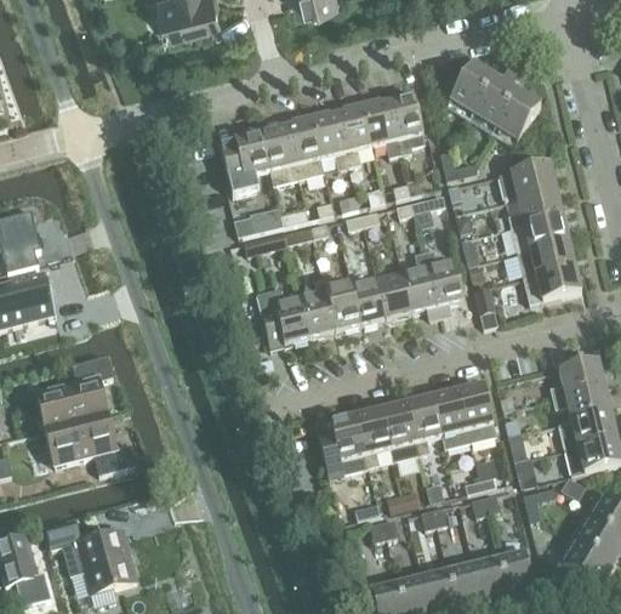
[(166,32),(218,20),(214,0),(159,0),(166,32)]
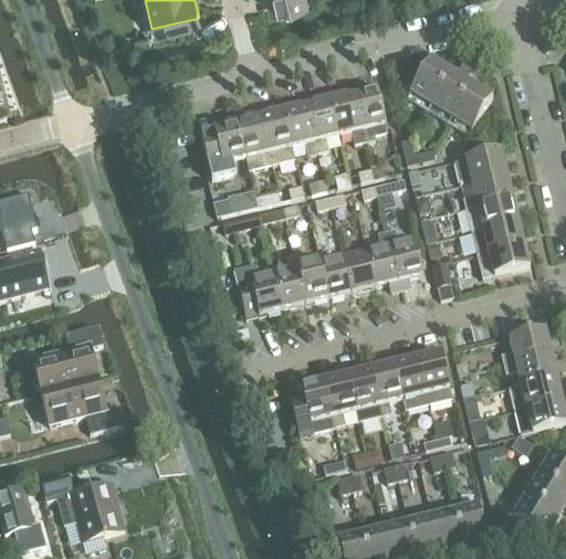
[(407,97),(428,109),(451,71),(430,59),(420,74),(415,71),(397,75),(401,94),(407,97)]
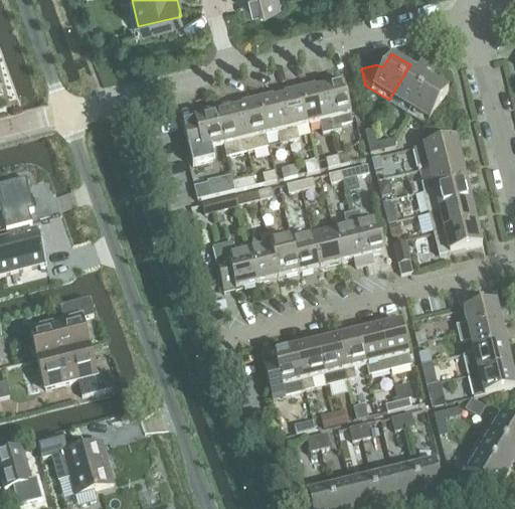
[(414,67),(410,64),(389,100),(407,111),(428,75),(423,72),(428,63),(428,60),(423,57),(420,58),(414,67)]
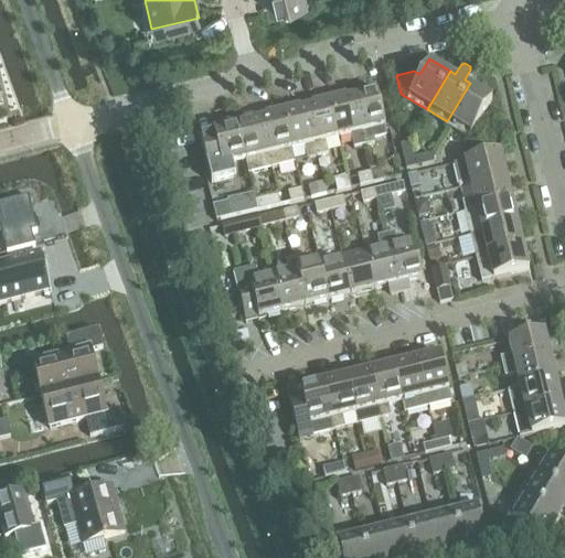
[(491,96),(470,83),(447,121),(468,135),(491,96)]
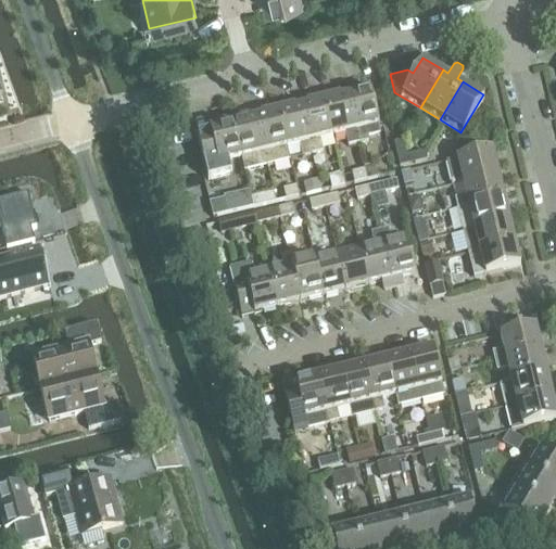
[(353,90),(346,91),(358,138),(369,136),(368,132),(381,129),(378,119),(370,86),(369,84),(359,86),(355,87),(353,90)]
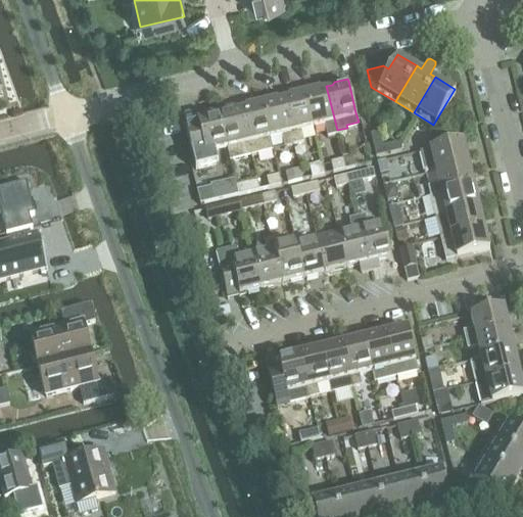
[(313,124),(325,121),(327,133),(337,130),(326,86),(320,88),(317,86),(304,89),(313,124)]
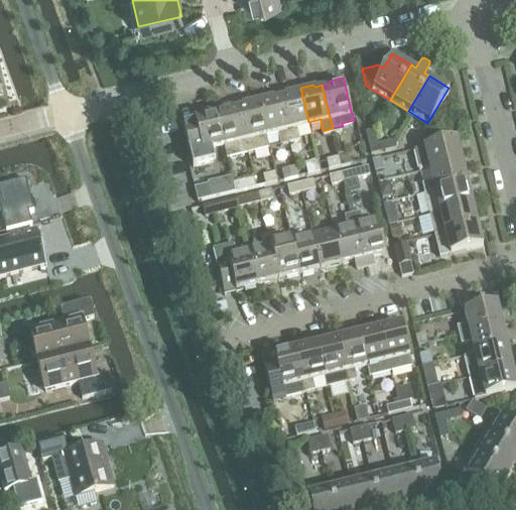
[(296,125),(308,122),(300,88),(287,91),(285,94),(279,96),(290,139),(299,136),(296,125)]
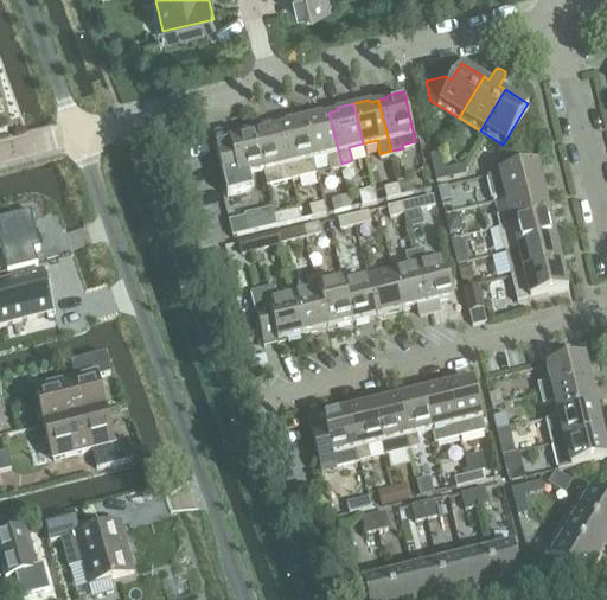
[(318,112),(302,115),(313,155),(327,152),(331,166),(342,164),(328,113),(321,114),(318,112)]
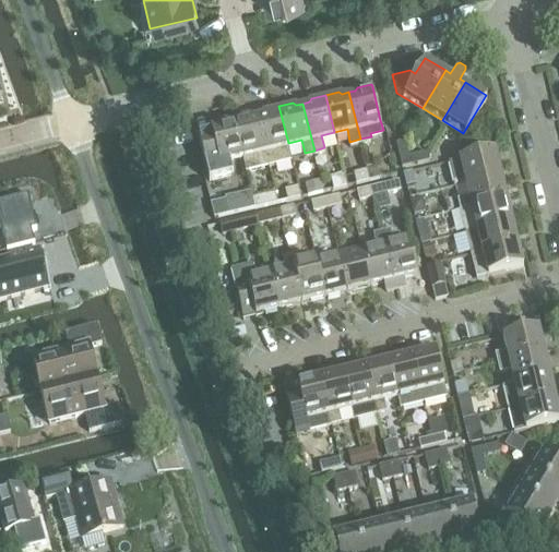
[(263,112),(257,115),(268,162),(292,156),(288,143),(278,106),(265,109),(263,112)]
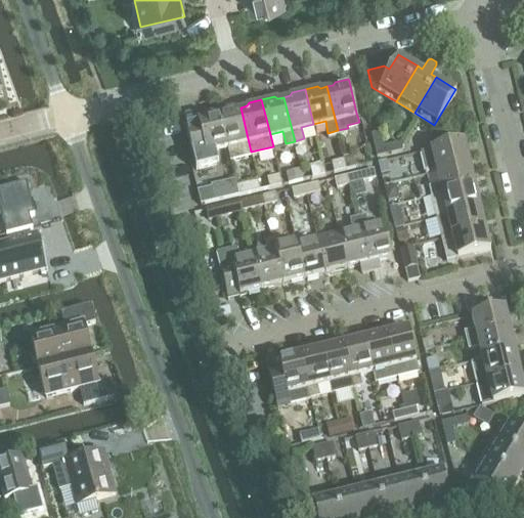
[(227,144),(230,157),(251,152),(241,108),(234,109),(231,108),(219,110),(227,144)]
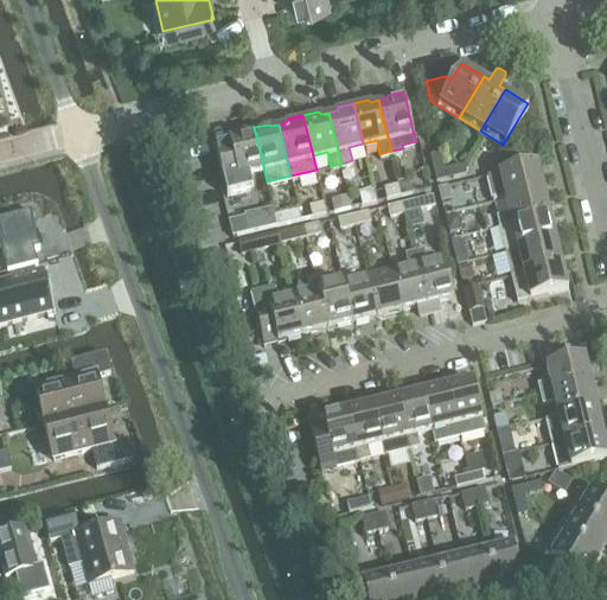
[(230,145),(216,147),(227,191),(228,191),(253,185),(249,171),(263,167),(254,127),(238,132),(236,134),(228,136),(230,145)]
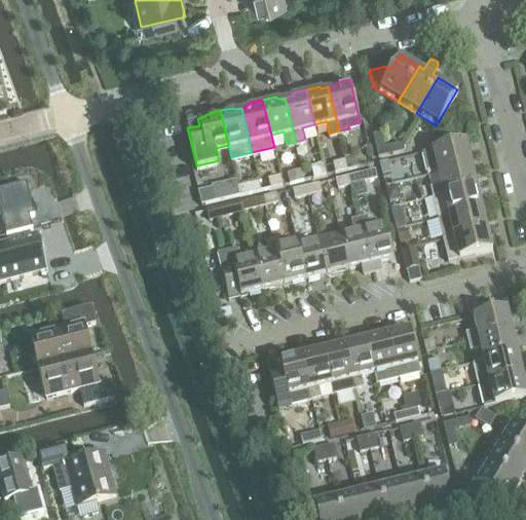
[(378,153),(386,151),(384,143),(381,128),(373,131),(378,153)]
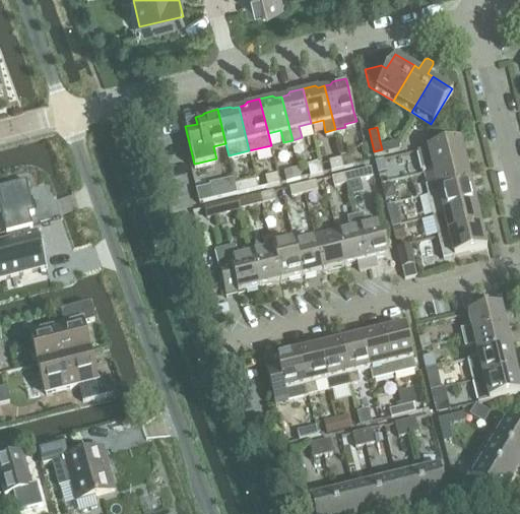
[(430,154),(433,166),(465,158),(461,141),(463,141),(461,136),(416,147),(419,156),(430,154)]
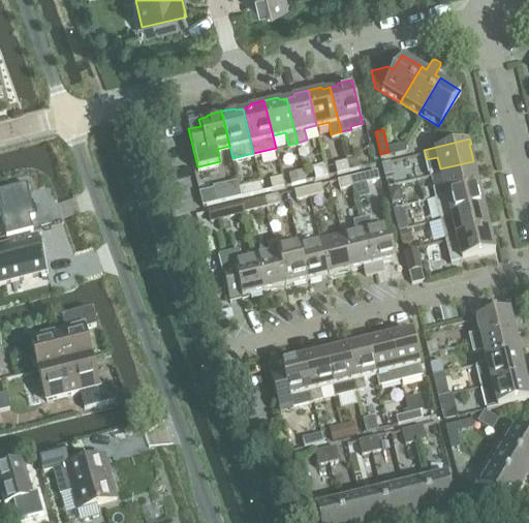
[(346,155),(346,157),(348,166),(359,164),(355,153),(346,155)]
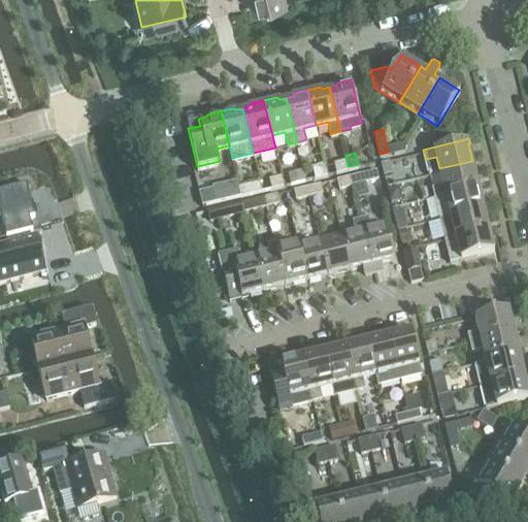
[(336,169),(348,166),(345,157),(333,159),(336,169)]
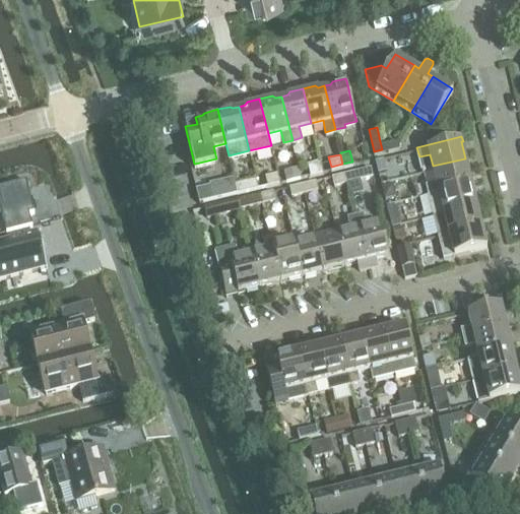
[(377,169),(386,167),(383,155),(375,157),(377,169)]
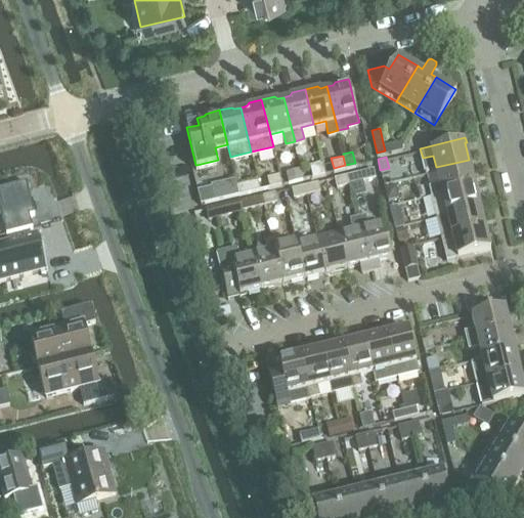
[(428,182),(430,191),(476,180),(475,176),(473,177),(469,160),(436,167),(439,179),(428,182)]
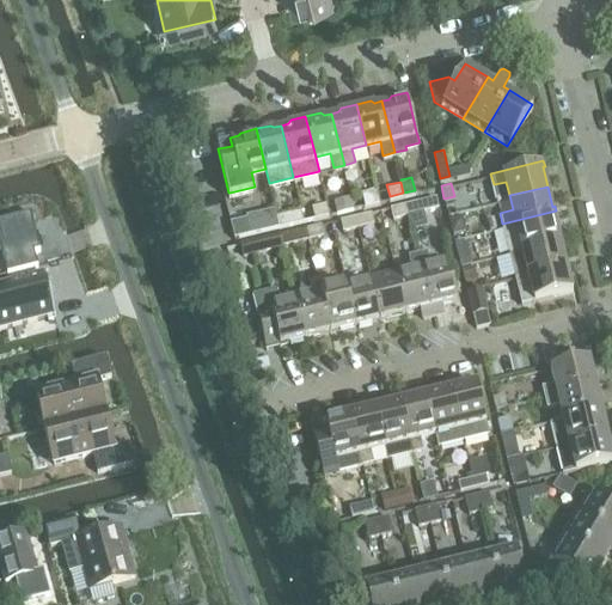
[(375,188),(362,190),(365,202),(379,200),(375,188)]
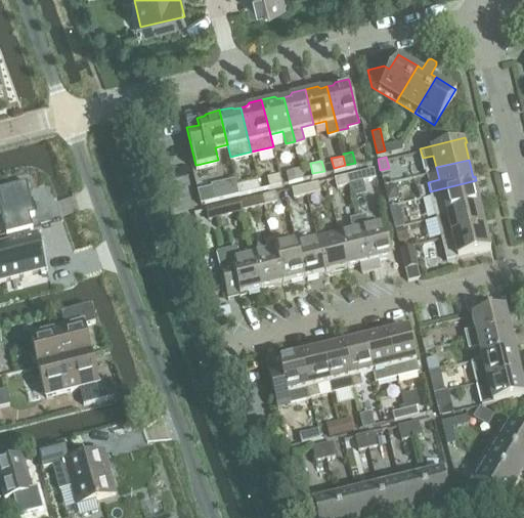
[(373,165),(348,171),(350,180),(376,174),(373,165)]
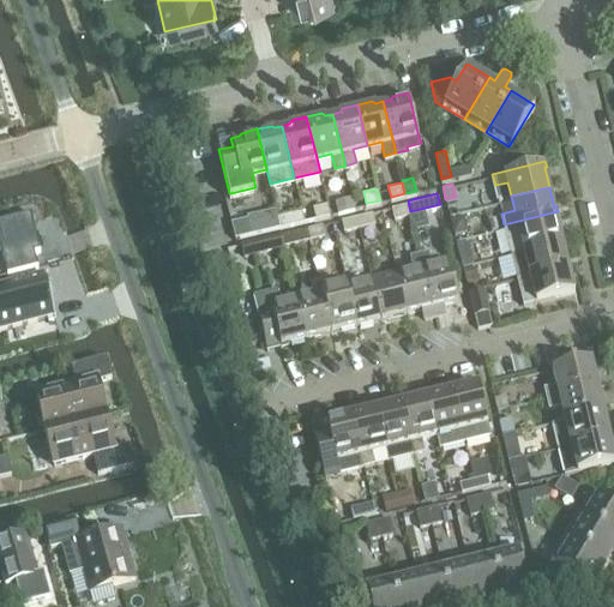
[(337,210),(355,205),(353,194),(335,199),(337,210)]
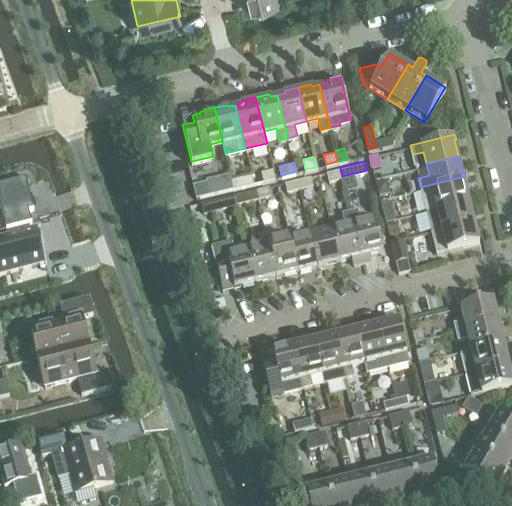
[(263,179),(275,177),(272,167),(261,170),(263,179)]
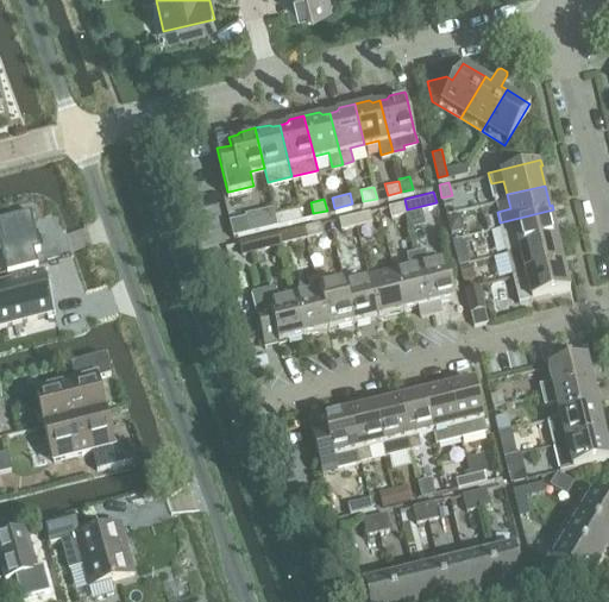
[(391,213),(407,209),(405,199),(388,202),(391,213)]
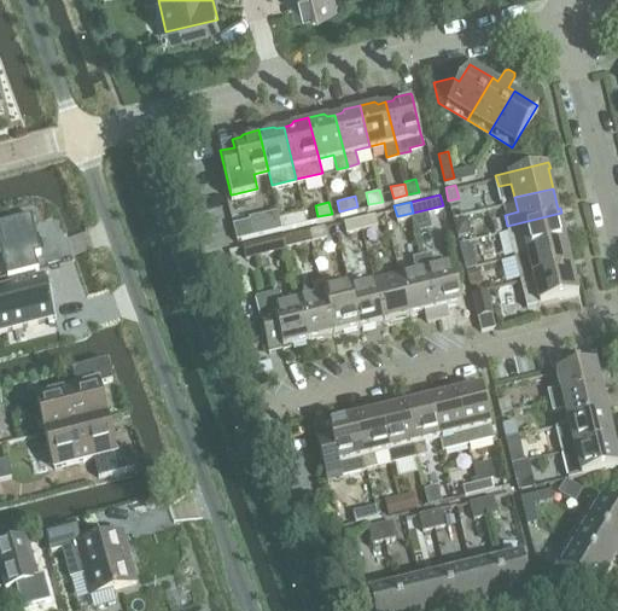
[(281,225),(307,219),(303,208),(279,213),(281,225)]
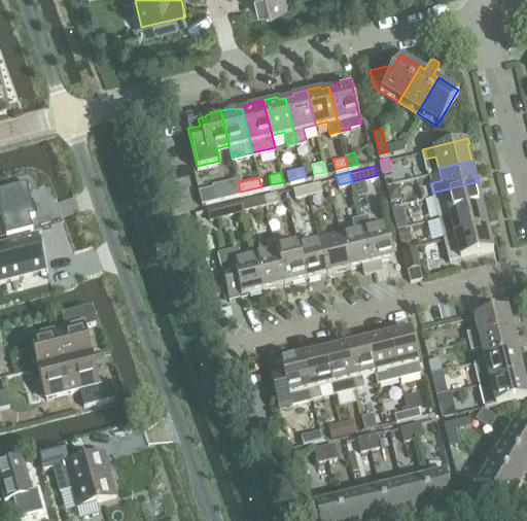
[(0,207),(0,208),(2,214),(6,232),(33,224),(30,213),(34,211),(26,179),(0,185),(0,207)]
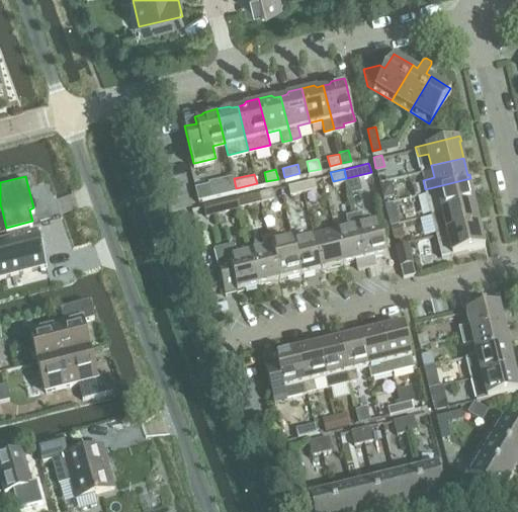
[(314,176),(300,179),(304,189),(317,186),(314,176)]
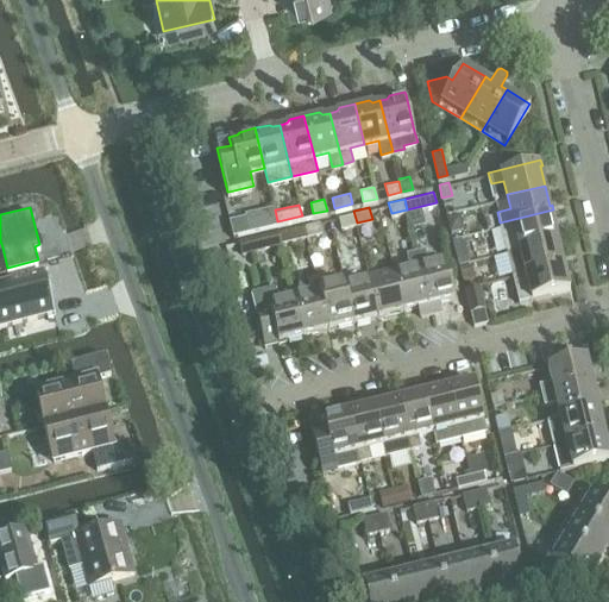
[(554,215),(553,209),(500,223),(507,248),(558,236),(552,215),(554,215)]
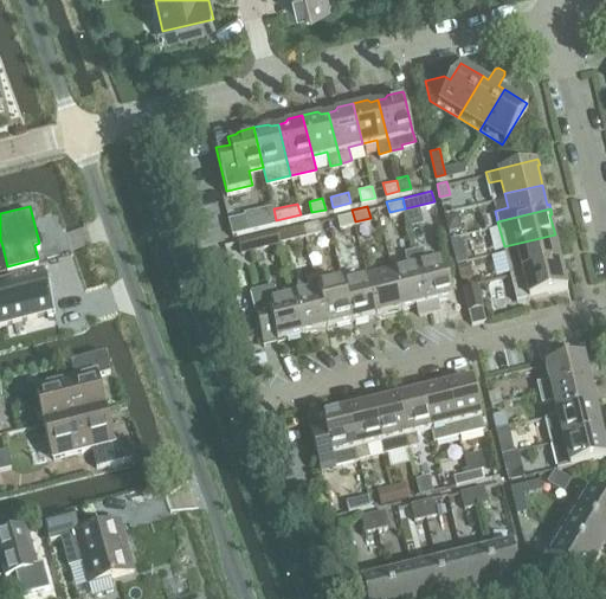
[(340,225),(355,221),(352,210),(336,213),(340,225)]
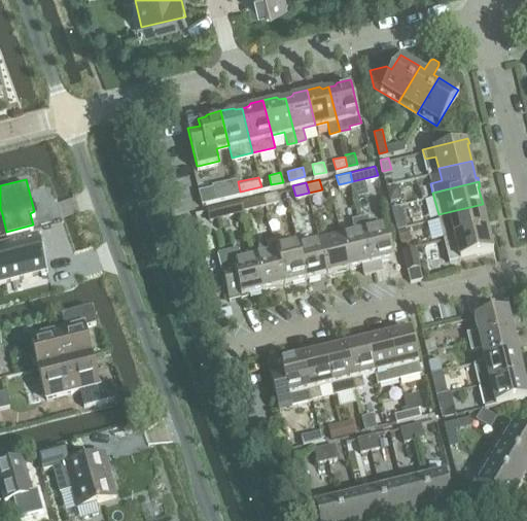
[(389,199),(397,197),(394,182),(386,184),(389,199)]
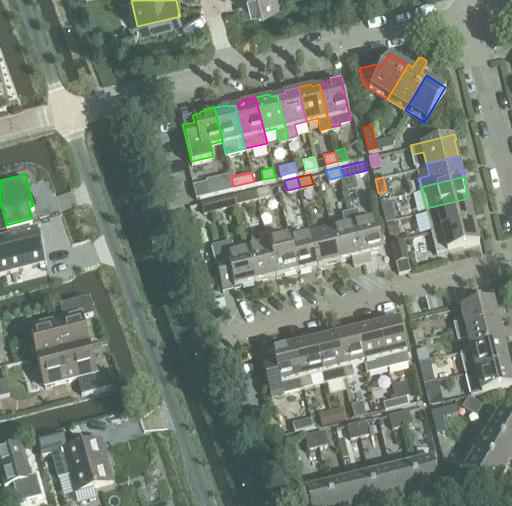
[(207,181),(197,183),(200,194),(209,192),(207,181)]
